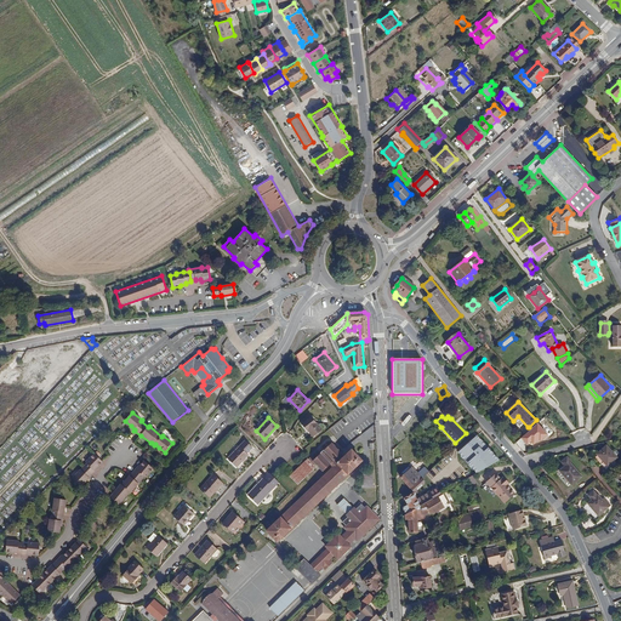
[(317,423),(311,417),(302,425),(307,431),(308,431),(313,437),(323,431),(317,423)]
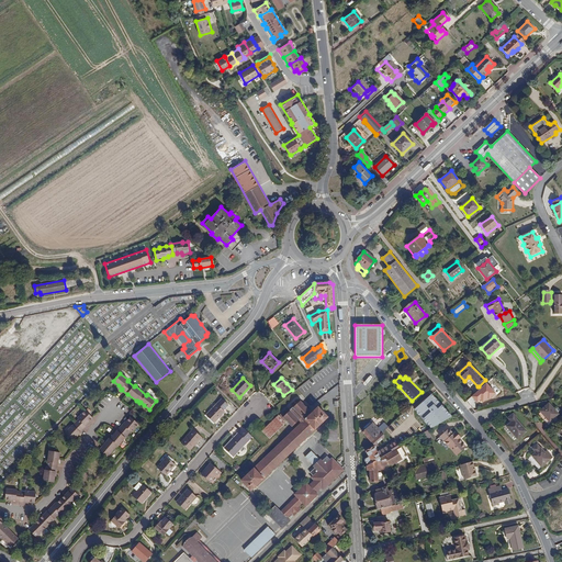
[(485,380),(479,386),(481,389),(487,383),(485,380)]
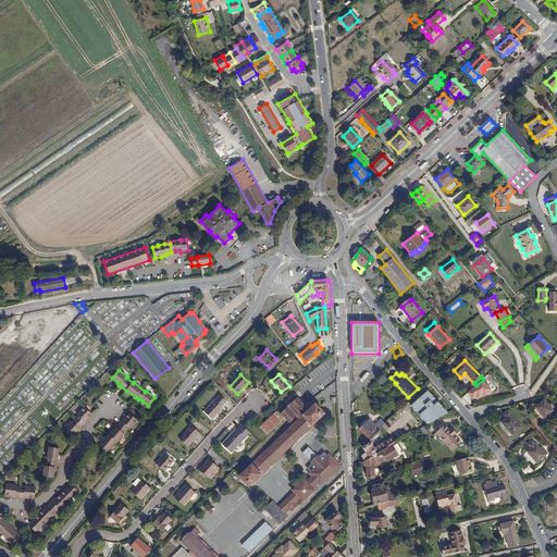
[(429,424),(448,412),(429,391),(411,406),(429,424)]
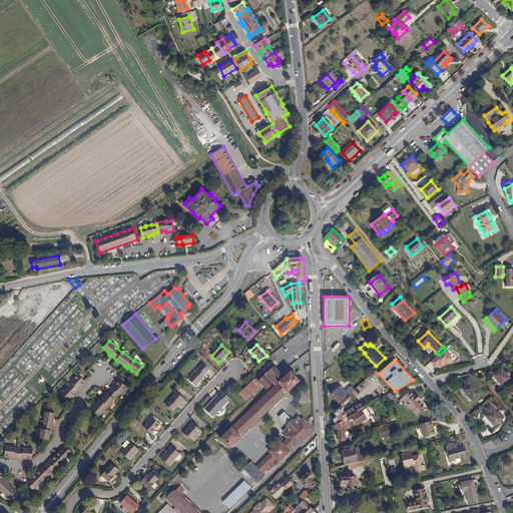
[(208,370),(202,364),(188,379),(196,386),(205,376),(204,375),(208,370)]
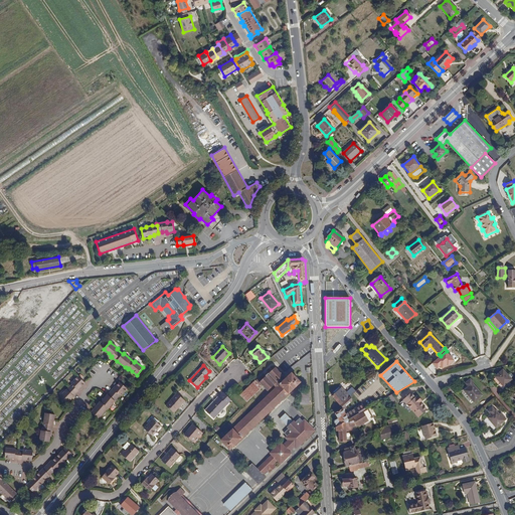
[(263,385),(264,386),(269,391),(275,384),(278,387),(221,441),(229,450),(301,382),(292,373),(280,384),(278,381),(285,375),(281,371),(277,367),(262,380),(261,382),(263,385)]
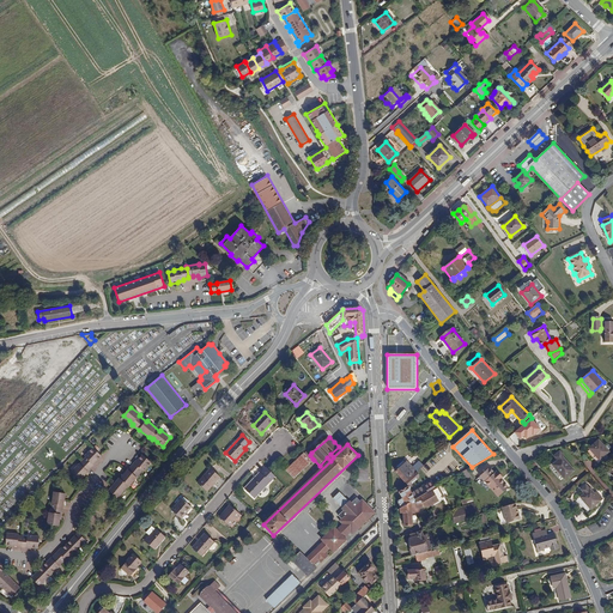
[(610,451),(599,439),(589,448),(600,460),(610,451)]
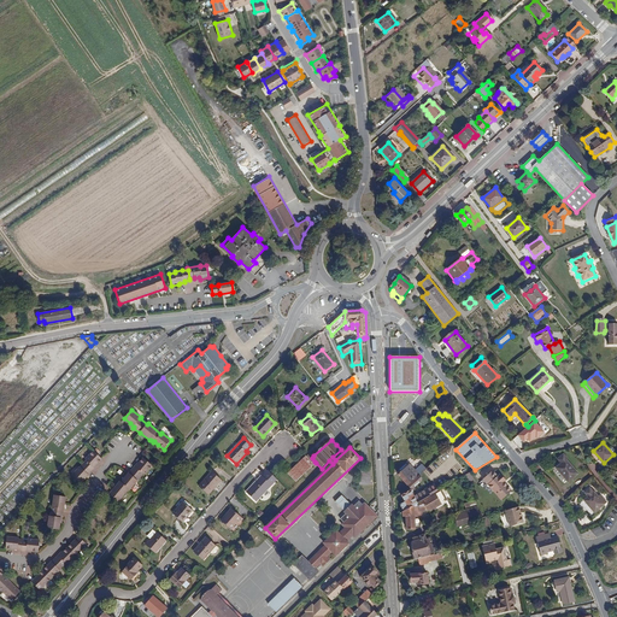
[(80,483),(94,469),(93,468),(97,464),(103,458),(94,451),(86,459),(87,460),(72,475),(80,483)]
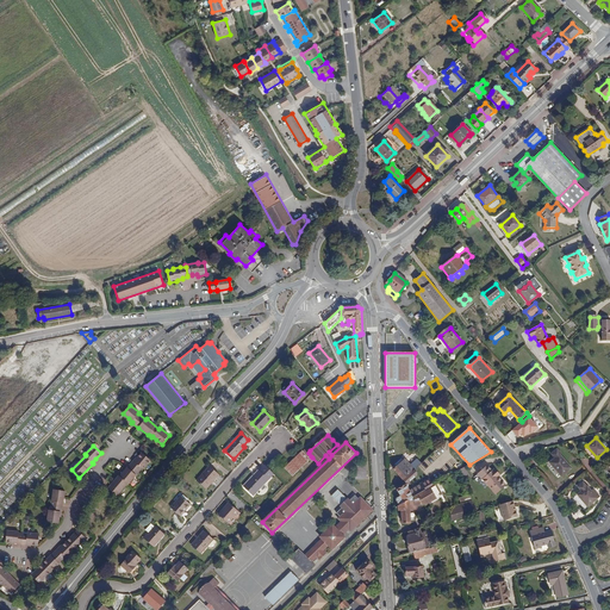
[(558,449),(553,453),(556,456),(555,458),(551,462),(562,477),(572,467),(559,454),(561,453),(558,449)]
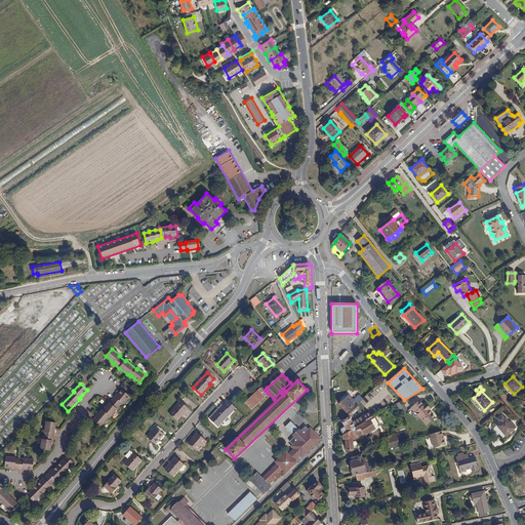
[(251,410),(268,395),(267,394),(260,388),(245,402),(251,410)]
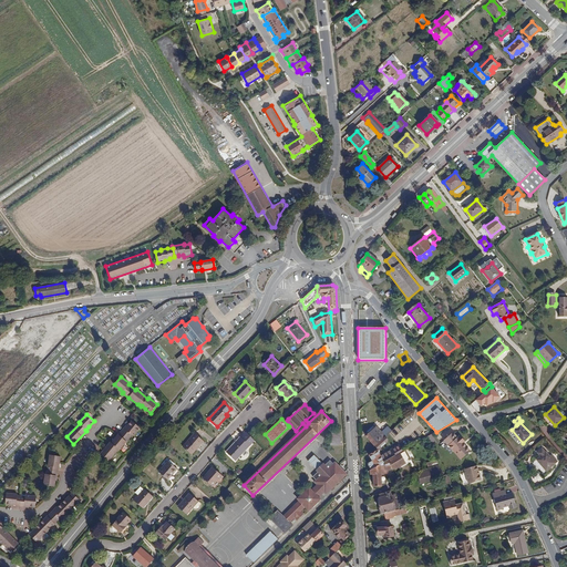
[(125,429),(124,429),(112,443),(111,443),(101,454),(109,461),(119,450),(132,435),(133,436),(140,428),(132,421),(127,425),(125,429)]
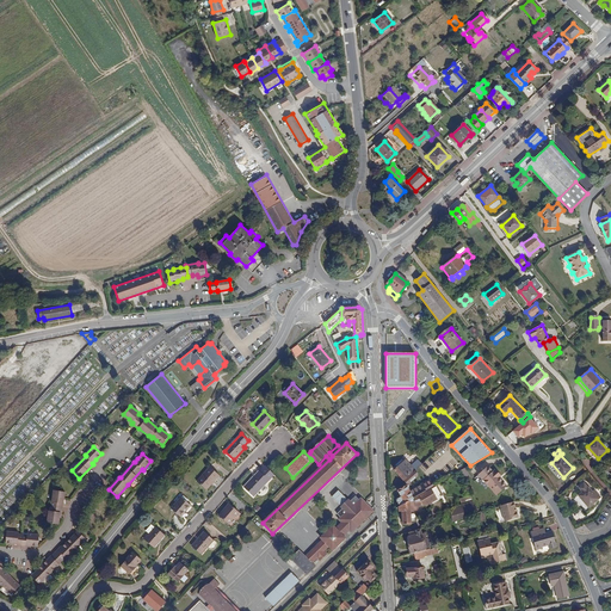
[(405,480),(415,470),(418,468),(415,466),(413,468),(406,460),(402,463),(397,467),(395,470),(405,480)]
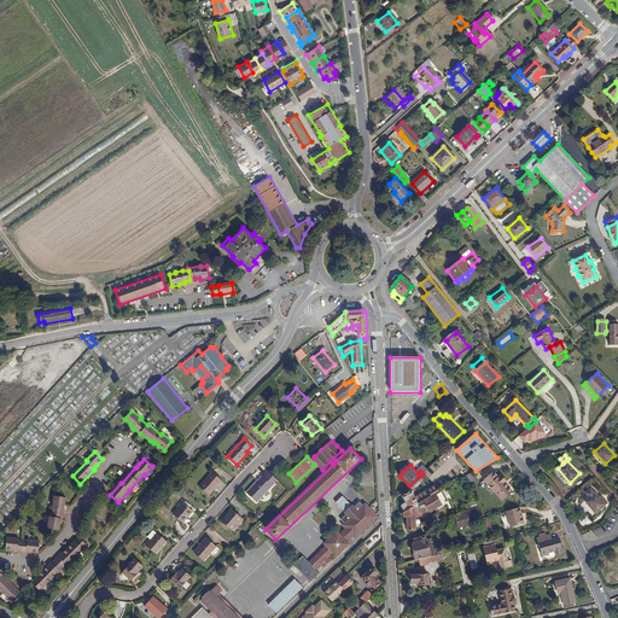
[(372,485),(371,470),(360,471),(361,485),(372,485)]
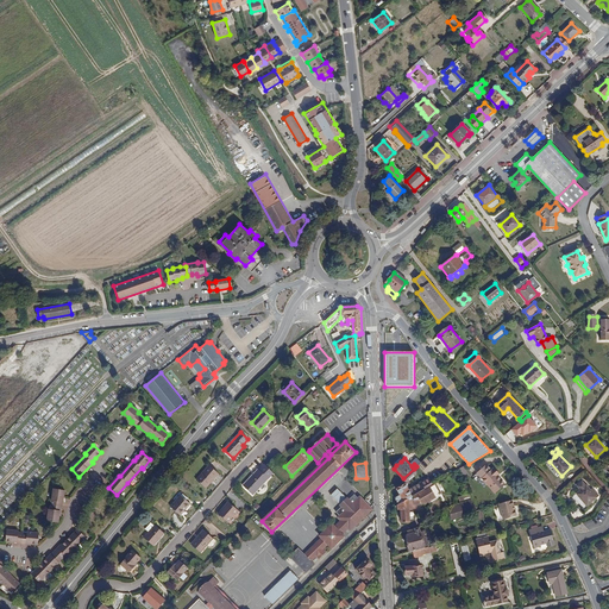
[(274,473),(267,465),(265,464),(259,470),(258,470),(255,472),(256,473),(250,479),(250,478),(243,485),(252,495),(268,478),(269,479),(274,473)]
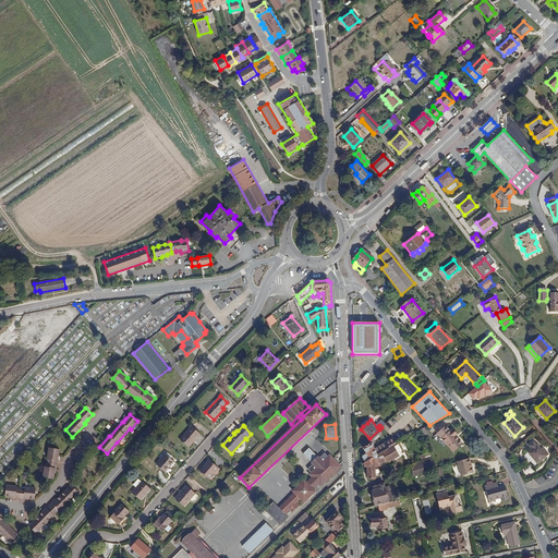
[(201,434),(192,427),(180,439),(189,447),(201,434)]
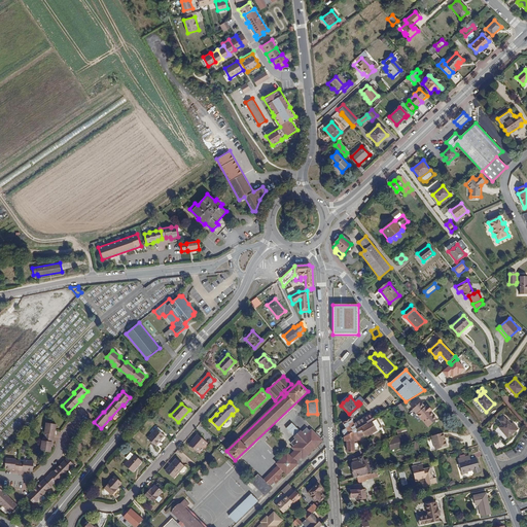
[(349,414),(348,415),(350,417),(352,417),(361,410),(358,406),(349,414)]
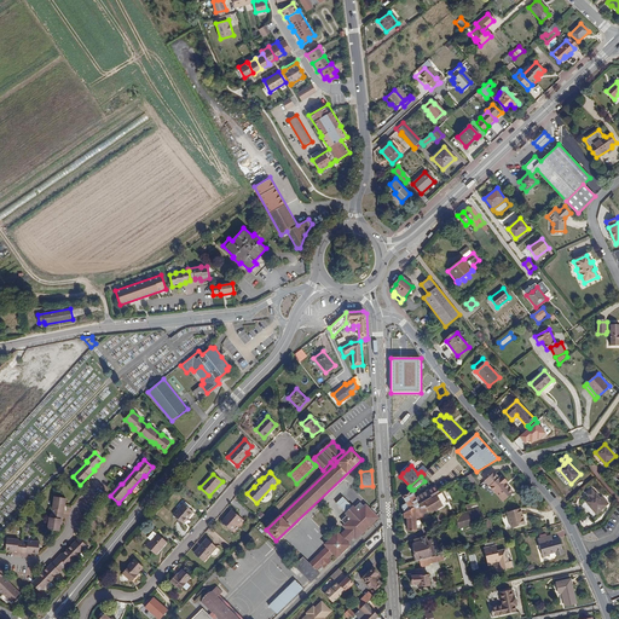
[(501,478),(499,478),(490,486),(503,502),(514,492),(505,484),(508,482),(503,476),(501,478)]
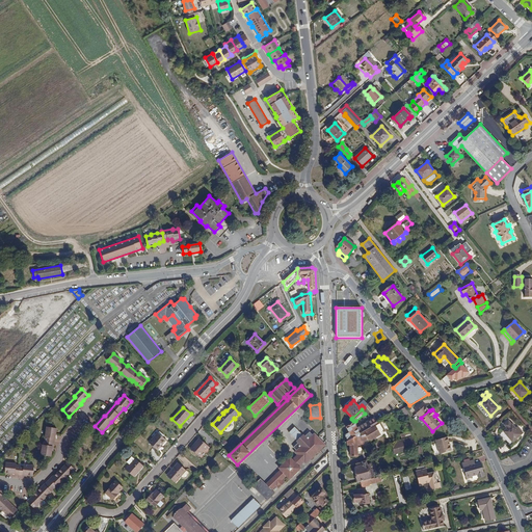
[(353,437),(377,423),(374,418),(358,426),(356,428),(354,423),(353,423),(347,427),(350,432),(352,436),(352,435),(353,437)]
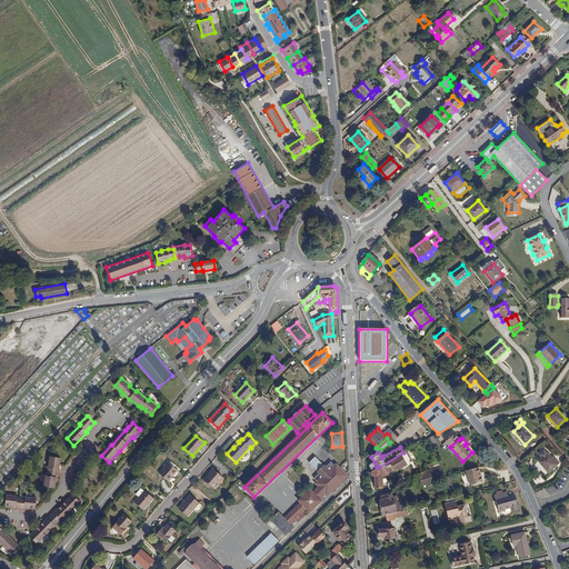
[(372,471),(371,472),(371,476),(375,476),(376,488),(383,488),(382,476),(389,475),(389,471),(397,470),(412,461),(406,451),(403,452),(378,468),(372,471)]
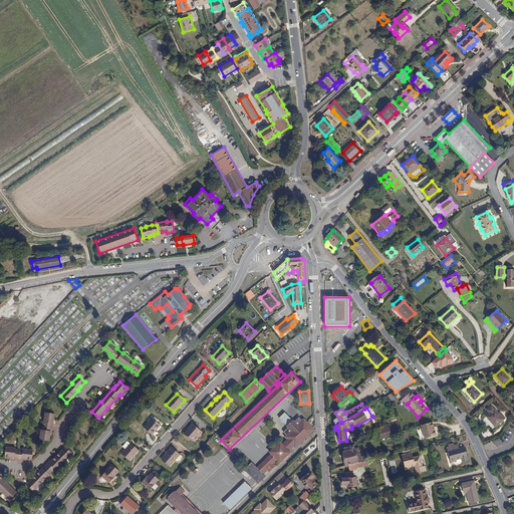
[(496,427),(504,420),(498,414),(495,410),(487,417),(496,427)]
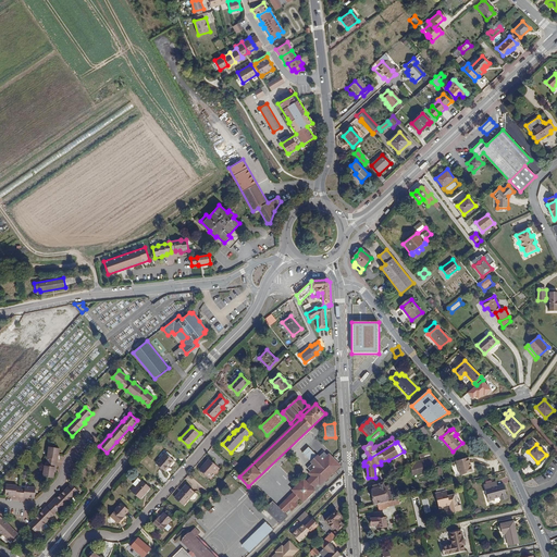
[(53,478),(54,472),(56,467),(57,467),(59,448),(49,447),(47,466),(45,466),(44,477),(53,478)]
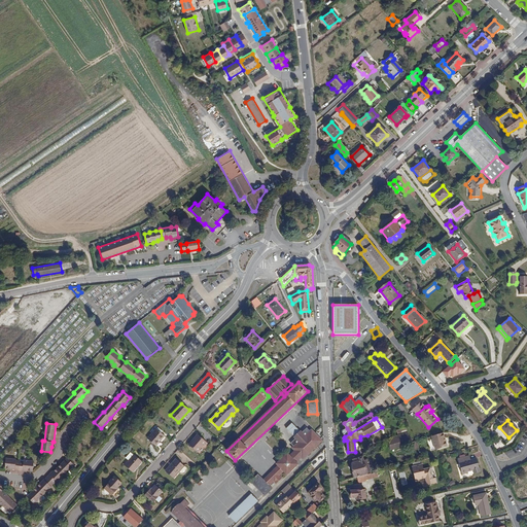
[(498,427),(497,428),(506,440),(507,438),(498,427)]
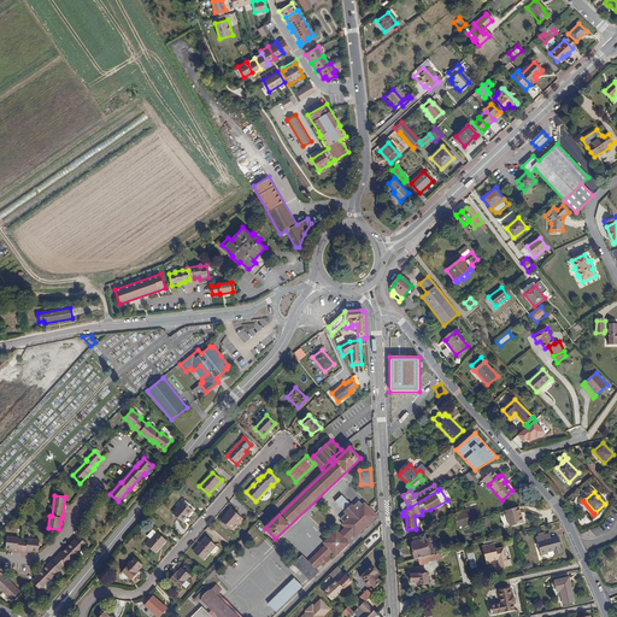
[(345,527),(352,535),(375,513),(365,504),(363,505),(359,501),(353,507),(351,505),(344,511),(346,513),(340,519),(344,523),(342,526),(345,527)]
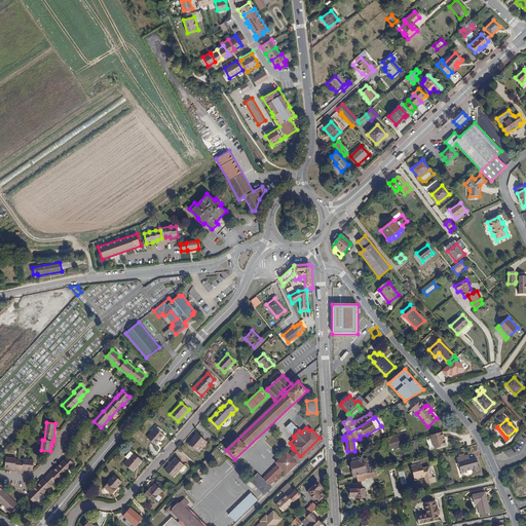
[(164,435),(156,428),(148,438),(155,445),(164,435)]
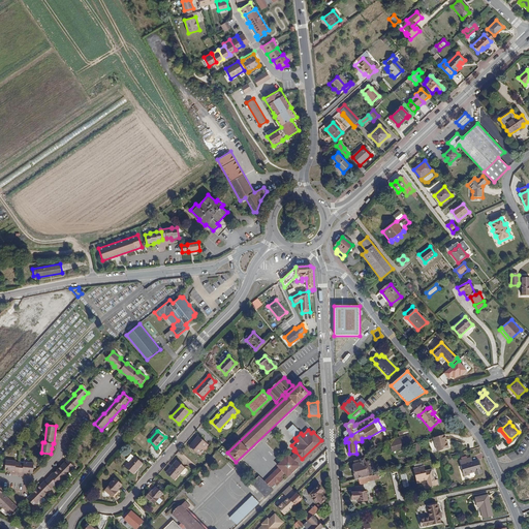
[(410,436),(409,434),(390,440),(393,449),(406,446),(412,445),(412,444),(410,436)]
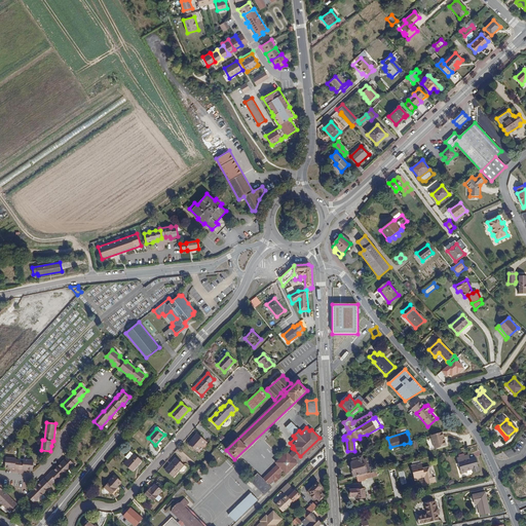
[(444,438),(442,431),(430,436),(435,449),(446,446),(445,441),(444,441),(443,438),(444,438)]
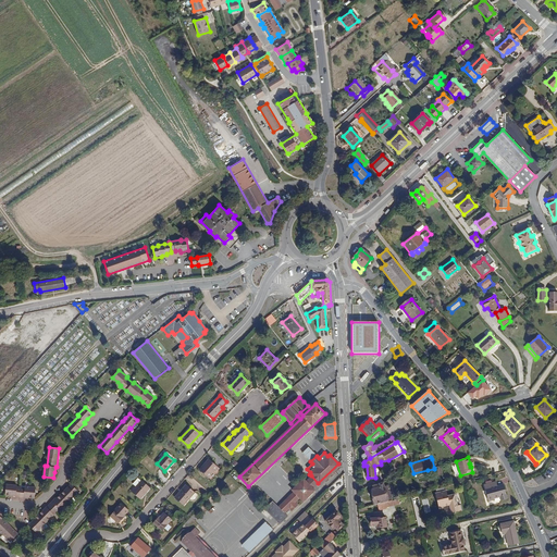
[(218,467),(209,459),(200,469),(208,478),(218,467)]
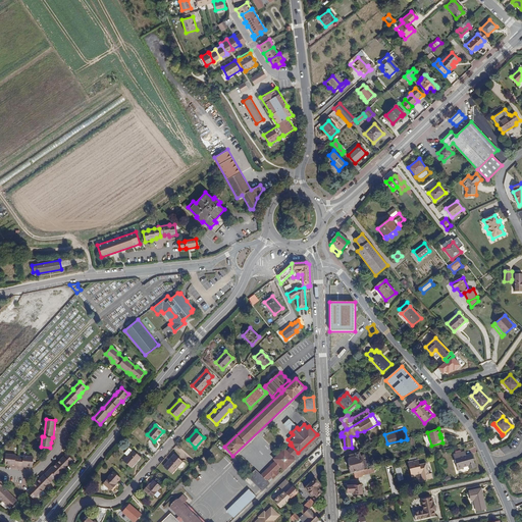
[(298,453),(300,455),(307,448),(319,436),(317,434),(298,453)]
